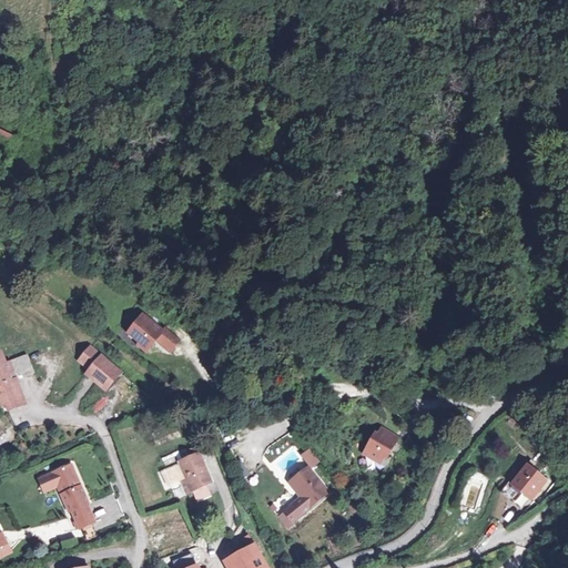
[(18,132),(0,124),(0,143),(12,149),(18,132)]
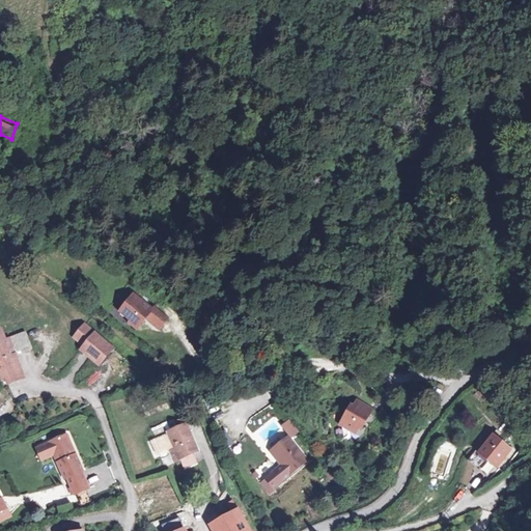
[(131,292),(114,315),(134,330),(142,318),(157,330),(165,318),(131,292)]
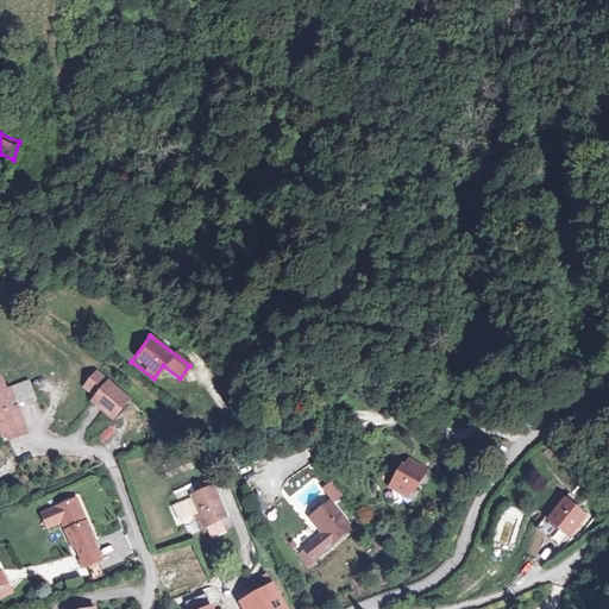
[(0,355),(0,357),(8,387),(26,381),(18,350),(0,355)]
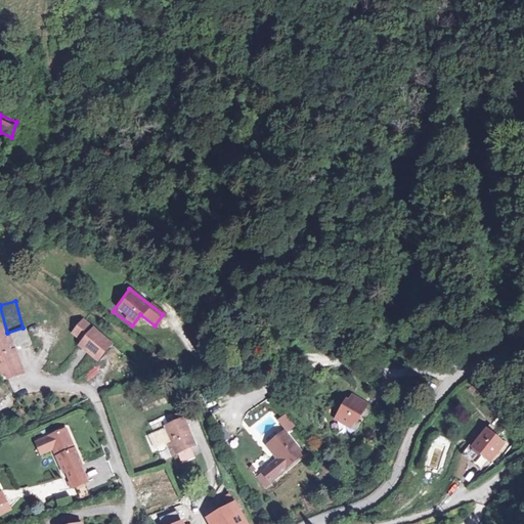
[(114,344),(82,319),(70,334),(80,342),(75,348),(96,365),(114,344)]
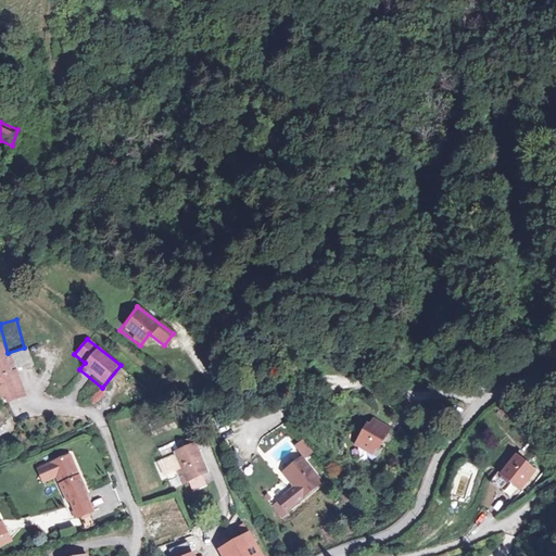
[(8,353),(4,343),(0,344),(0,399),(3,400),(7,405),(28,396),(8,353)]
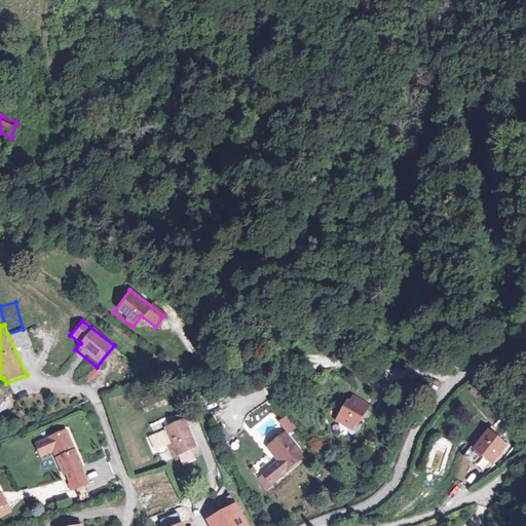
[(92,367),(82,379),(88,384),(99,372),(92,367)]
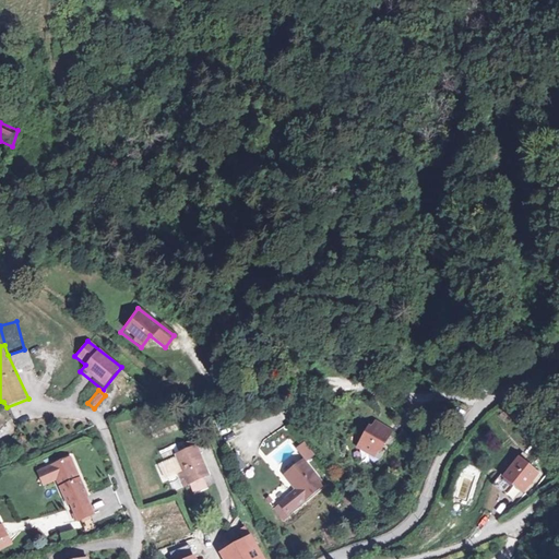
[(391,428),(368,419),(355,452),(378,462),(391,428)]
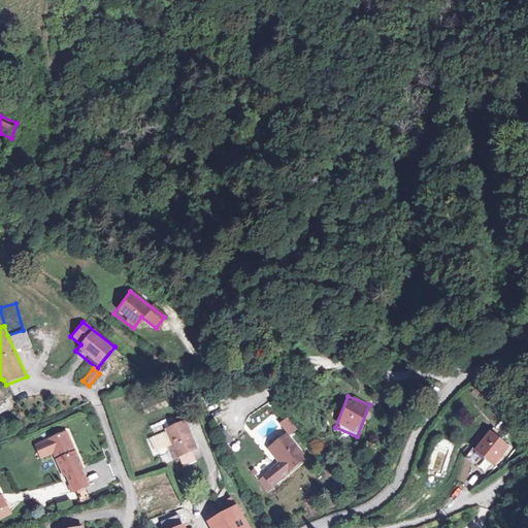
[(281,425),(290,436),(296,431),(288,420),(281,425)]
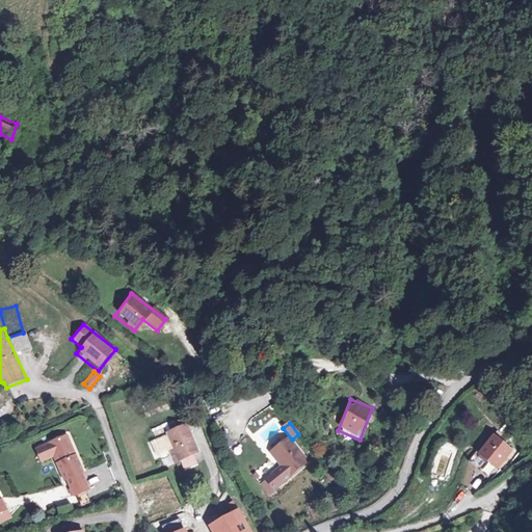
[(186,425),(159,434),(170,466),(179,462),(181,468),(193,463),(189,452),(195,450),(186,425)]
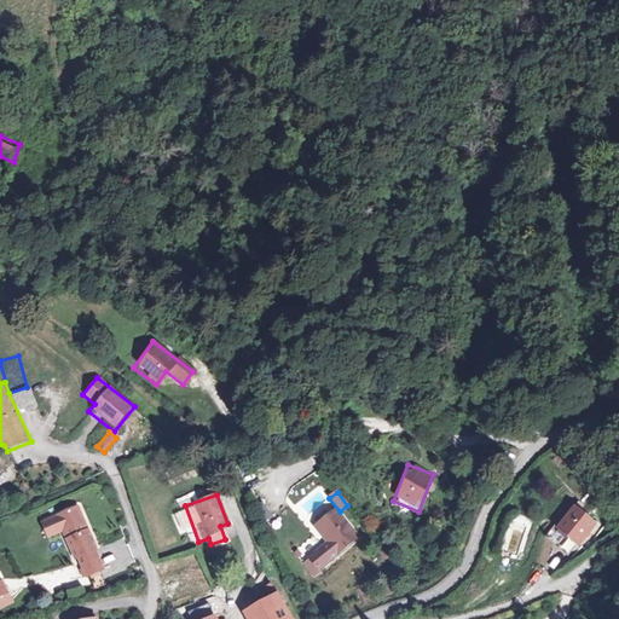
[(261,502),(255,507),(266,519),(272,513),(261,502)]
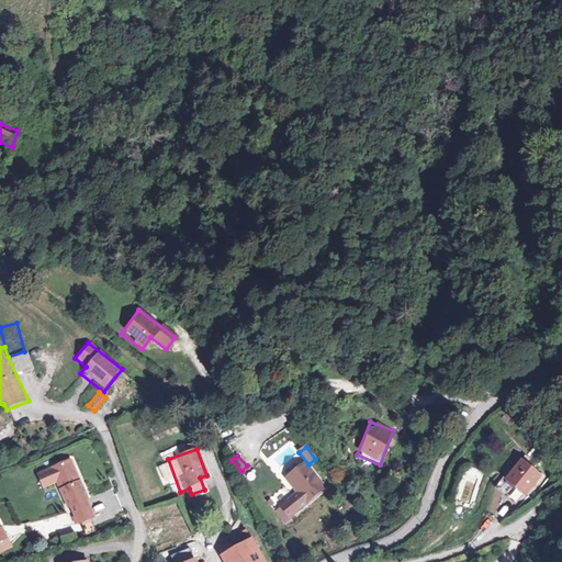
[(35,472),(43,489),(54,483),(75,528),(96,518),(68,458),(35,472)]
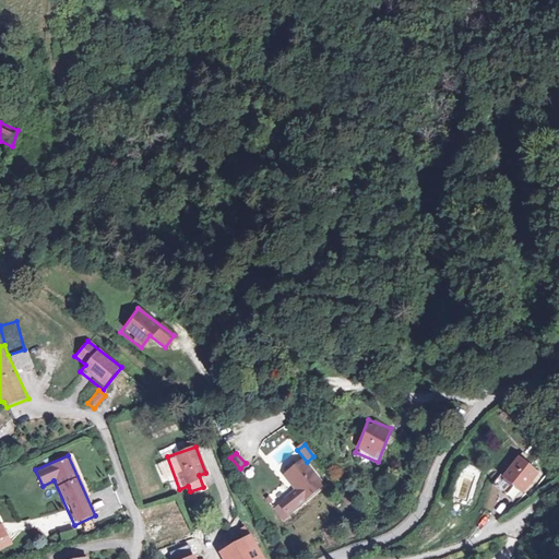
[(322,484),(302,458),(281,475),(294,490),(277,503),(284,513),(322,484)]
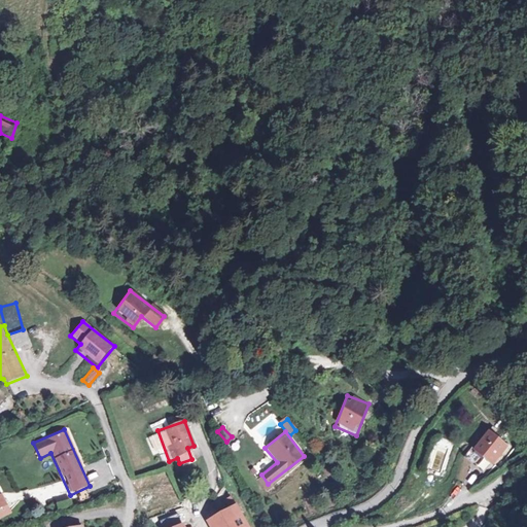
[(505,444),(485,431),(470,452),(491,465),(505,444)]
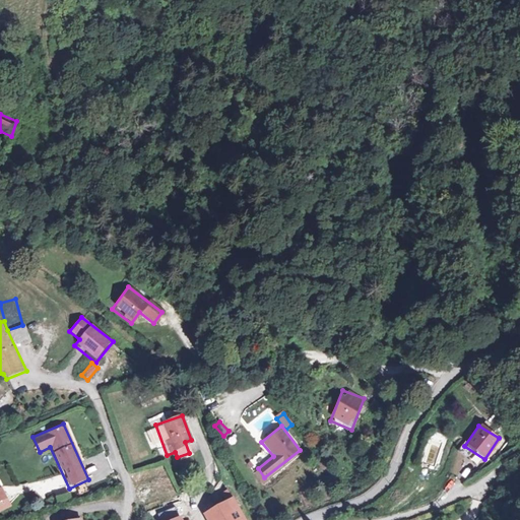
[(0,509),(10,504),(1,485),(0,485),(0,509)]
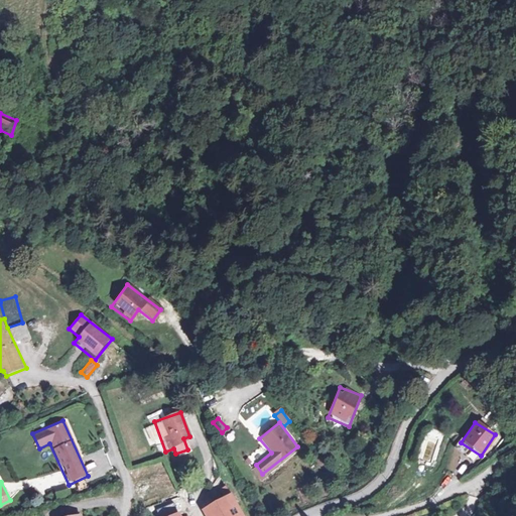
[(243,515),(230,492),(199,511),(201,515),(243,515)]
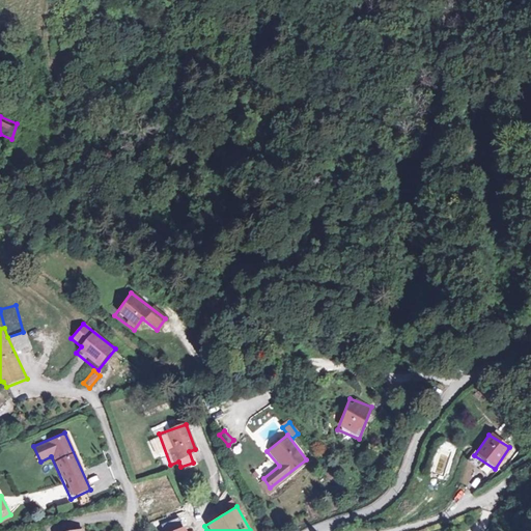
[(165,516),(152,522),(157,530),(169,526),(165,516)]
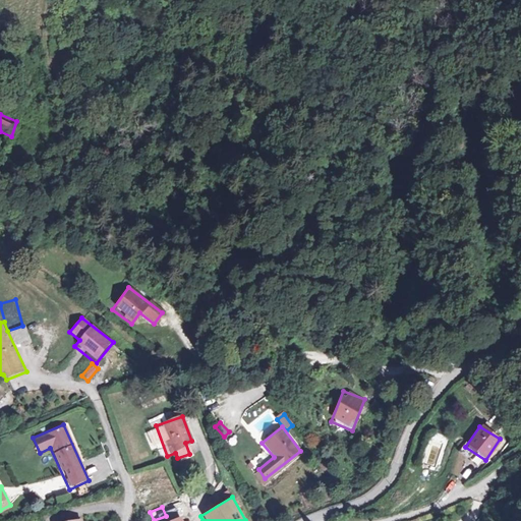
All buildings are outlined.
